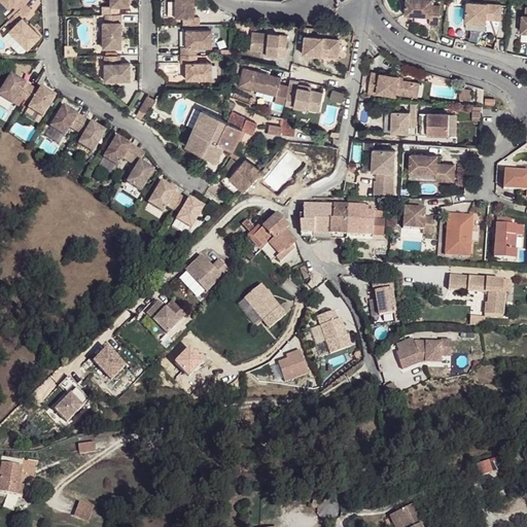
[(9,3),(15,9),(23,2),(24,0),(0,0),(0,1),(6,7),(9,3)]
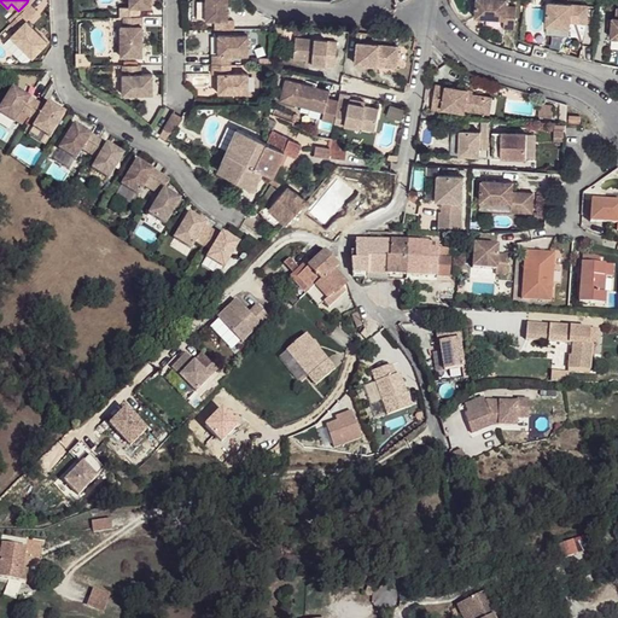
[(116,7),(115,17),(118,17),(134,17),(134,7),(146,6),(145,0),(123,0),(124,6),(116,7)]
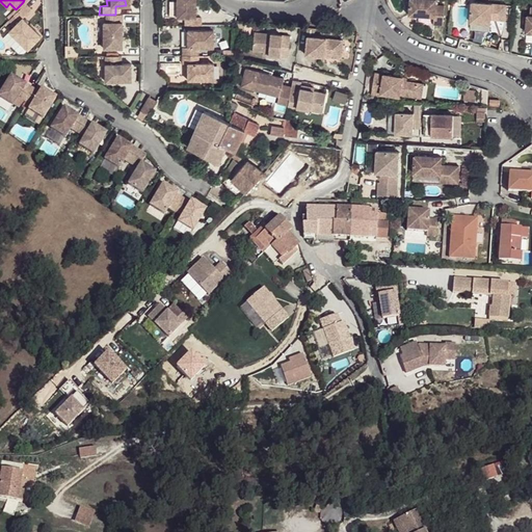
[(182,17),(182,26),(197,26),(197,17),(193,17),(192,0),(173,0),(174,17),(182,17)]
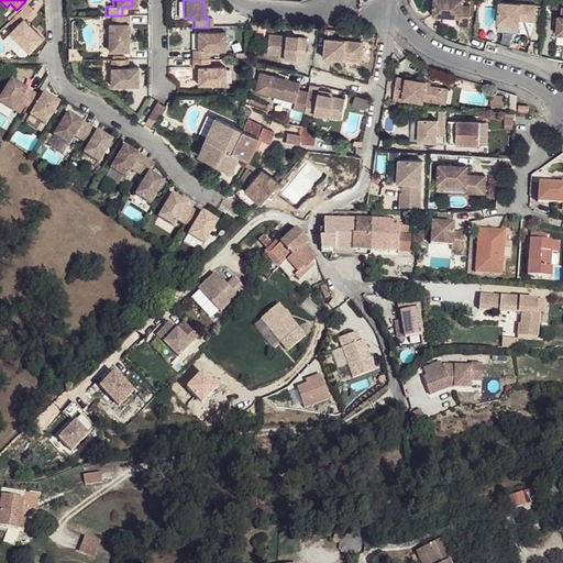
[(460,0),(432,0),(431,15),(459,18),(457,25),(467,26),(470,6),(460,4),(460,0)]
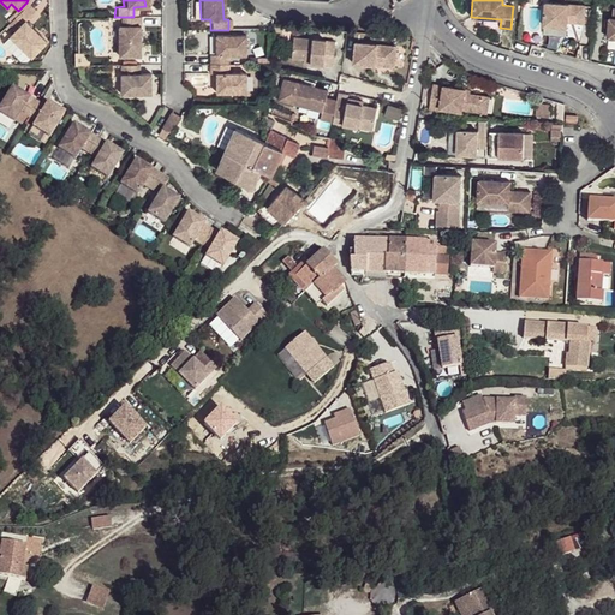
[(22,19),(33,9),(27,3),(18,11),(12,16),(19,23),(6,35),(28,57),(43,41),(22,19)]
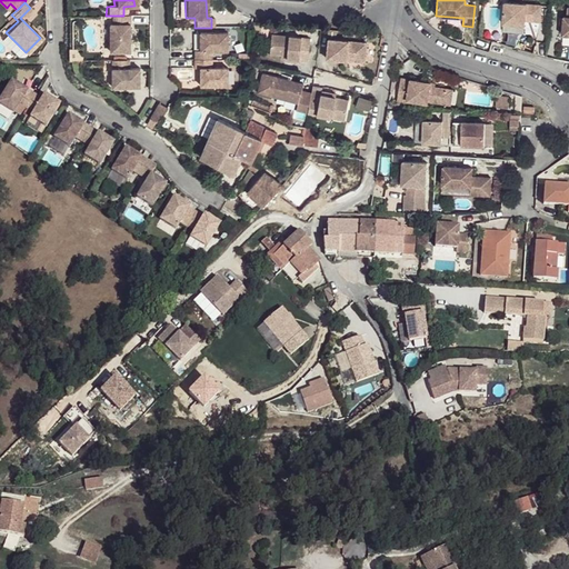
[(505,2),(502,23),(525,26),(525,20),(540,21),(541,5),(505,2)]
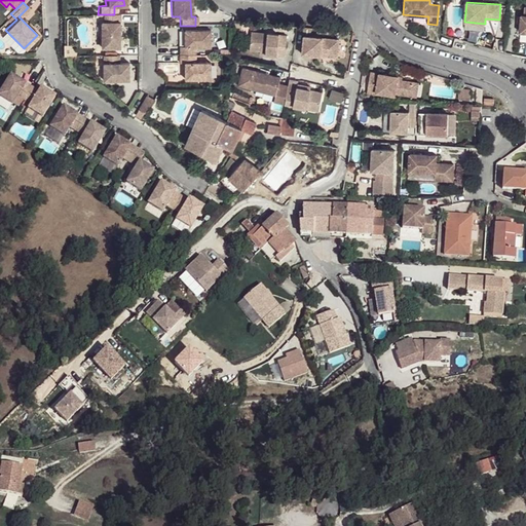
[(117,14),(114,14),(101,14),(101,22),(98,21),(99,47),(117,47),(117,14)]
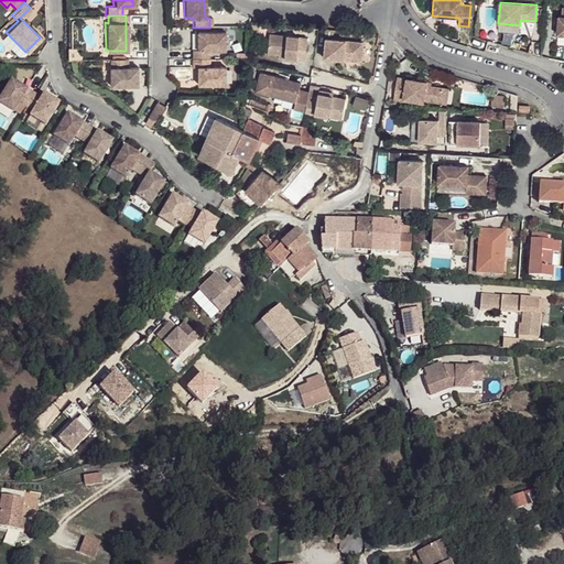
[(190,50),(190,58),(206,58),(206,50),(223,50),(223,32),(195,31),(195,50),(190,50)]
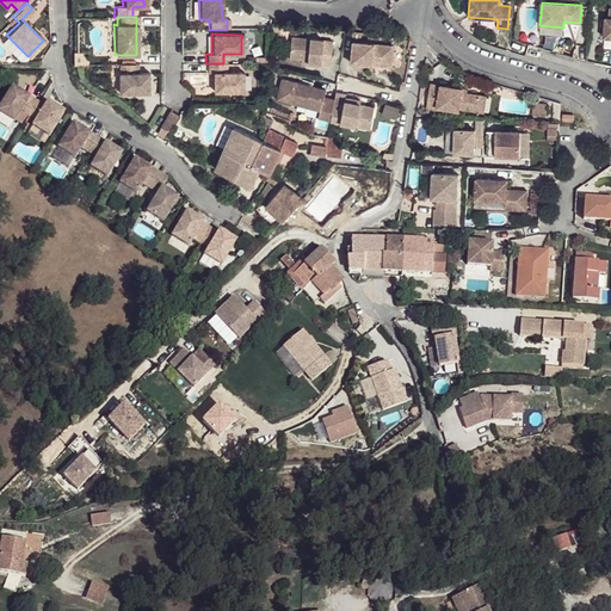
[(333,44),(292,42),(291,61),(303,62),(309,62),(309,67),(332,68),(333,44)]
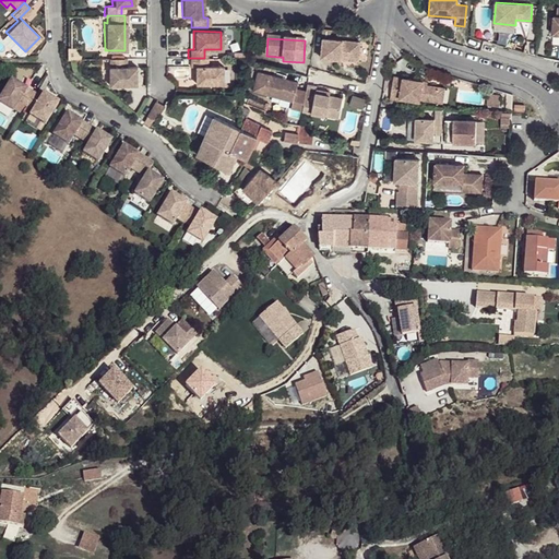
[(322,42),(321,60),(341,62),(341,58),(357,59),(359,45),(322,42)]
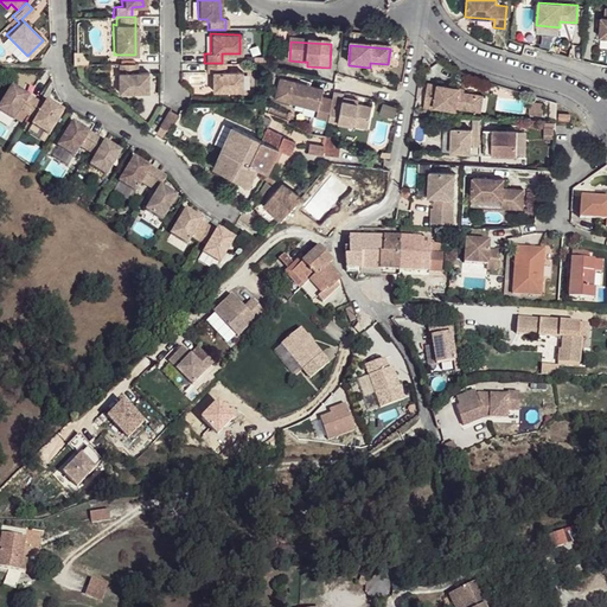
[(222,63),(204,63),(204,71),(210,71),(210,91),(225,91),(227,87),(229,87),(229,91),(240,91),(240,71),(223,71),(222,63)]
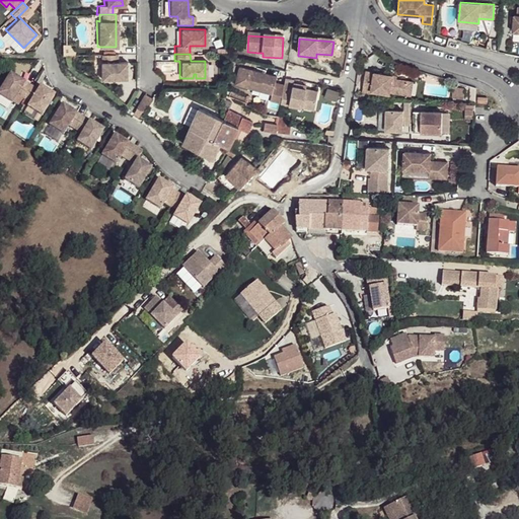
[(115,62),(115,55),(98,55),(98,63),(98,76),(98,78),(113,78),(113,76),(116,76),(116,79),(124,78),(124,61),(115,62)]
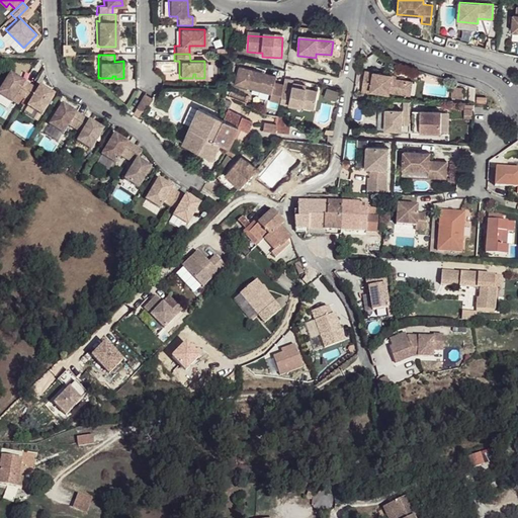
[(270,100),(280,102),(315,111),(320,92),(307,89),(293,86),(294,83),(294,80),(286,78),(284,84),(275,82),(277,76),(239,67),(234,86),(272,95),(270,100)]
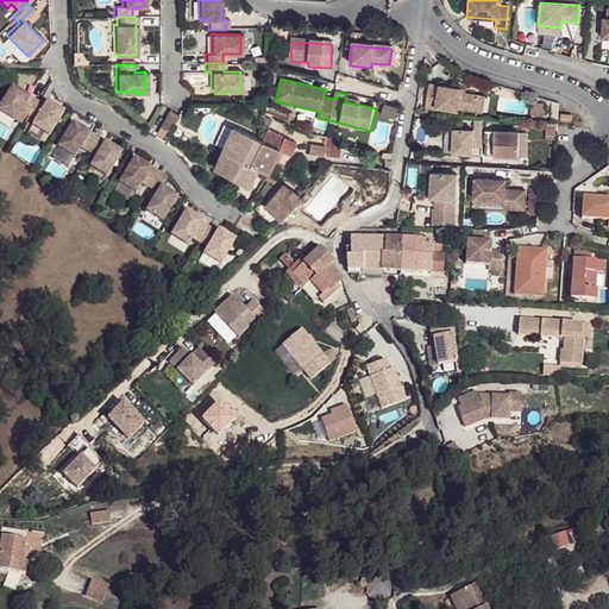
[(457,87),(425,86),(425,111),(434,112),(434,108),(457,110),(457,107),(477,108),(478,90),(462,90),(457,90),(457,87)]
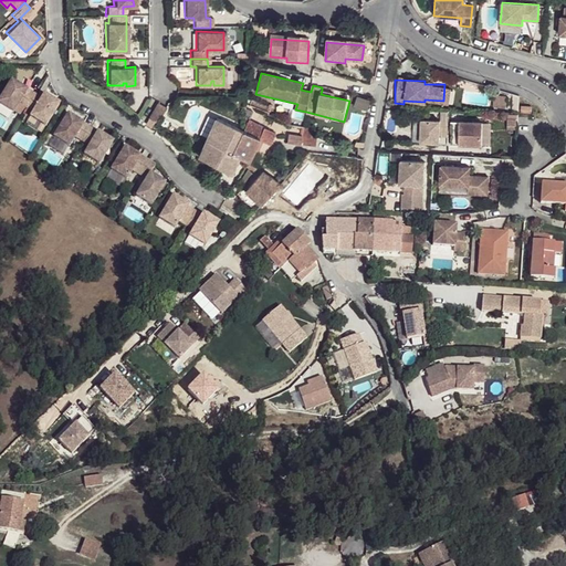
[(30,94),(8,81),(2,88),(0,92),(0,107),(9,114),(10,113),(14,105),(21,109),(30,94)]
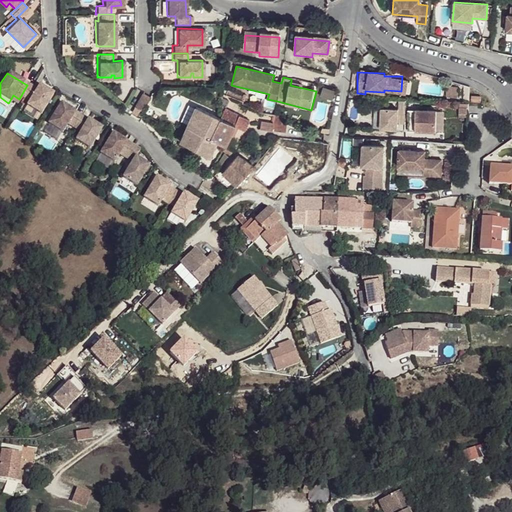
[(36,85),(34,89),(27,85),(19,99),(25,103),(23,107),(38,116),(45,104),(43,102),(44,100),(47,102),(51,94),(36,85)]
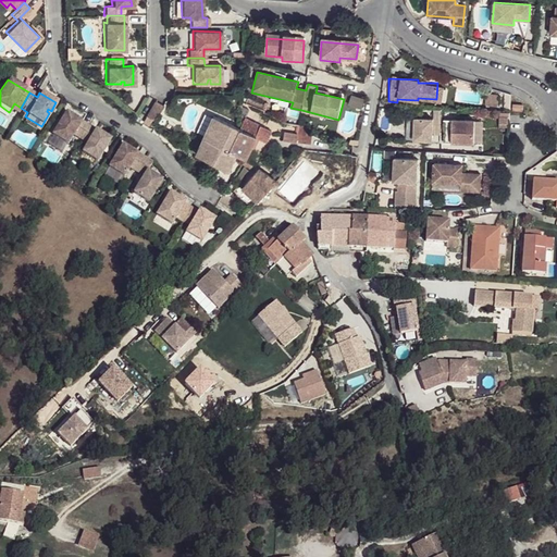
[(497,94),(485,94),(484,106),(497,106),(497,94)]
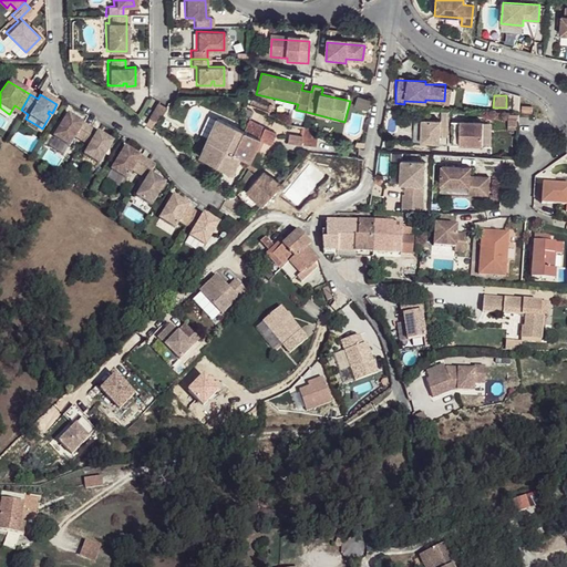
[(369,109),(370,100),(357,98),(356,106),(369,109)]
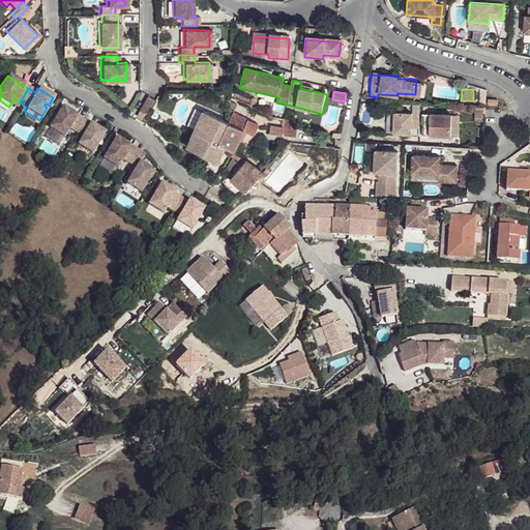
[(145,96),(134,113),(142,118),(153,101),(145,96)]
